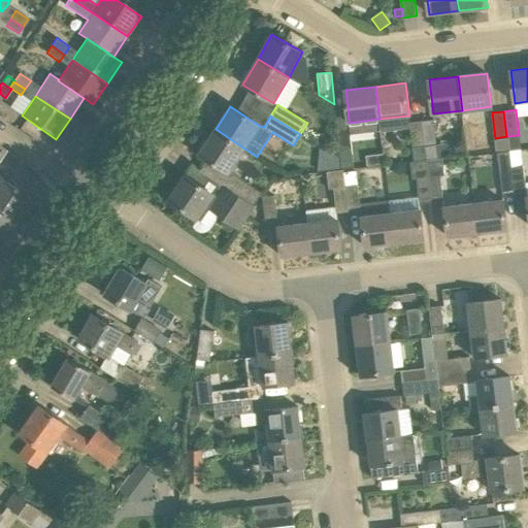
[(426,160),(427,160),(438,159),(433,120),(421,121),(426,160)]
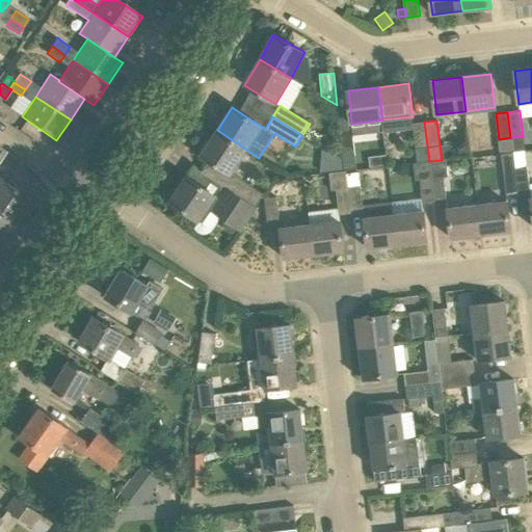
[(429,161),(424,122),(411,124),(417,163),(429,161)]
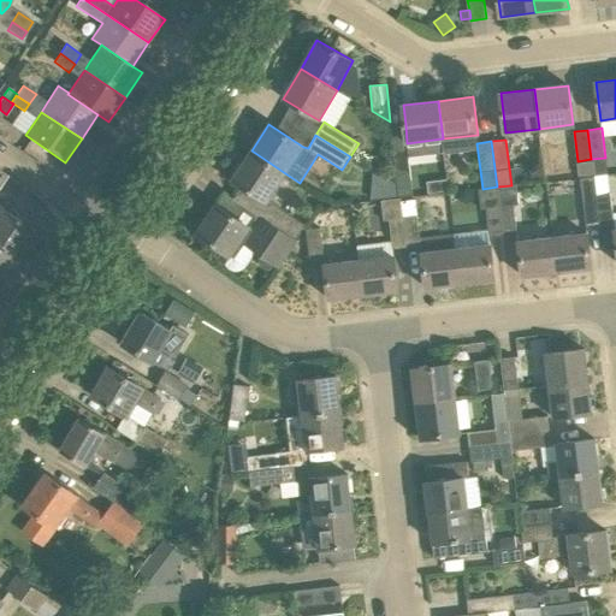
[(394,150),(397,182),(398,196),(413,195),(412,181),(408,148),(394,150)]
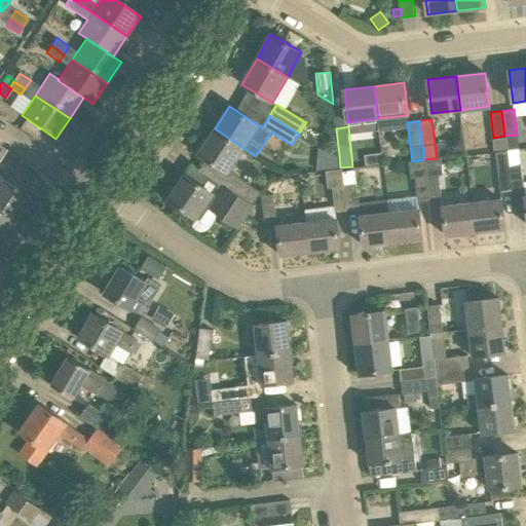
[(229,171),(243,149),(243,148),(215,128),(198,153),(208,159),(200,170),(224,185),(223,186),(252,205),(260,193),(261,192),(229,171)]
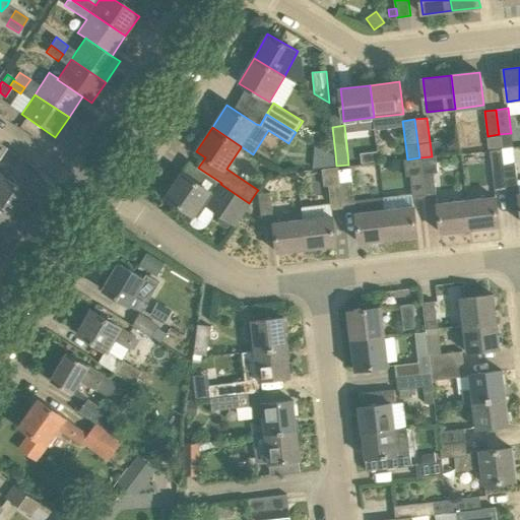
[(500,136),(488,138),(489,148),(501,147),(500,136)]
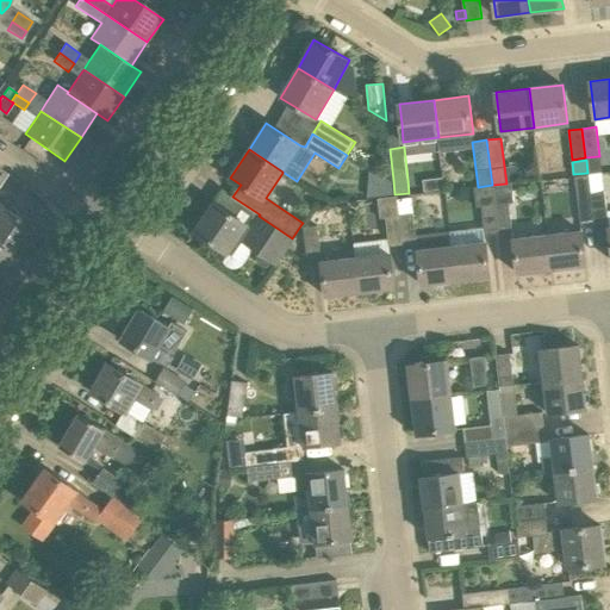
[(0,247),(14,257),(33,229),(0,207),(0,185),(7,174),(0,168),(0,247)]
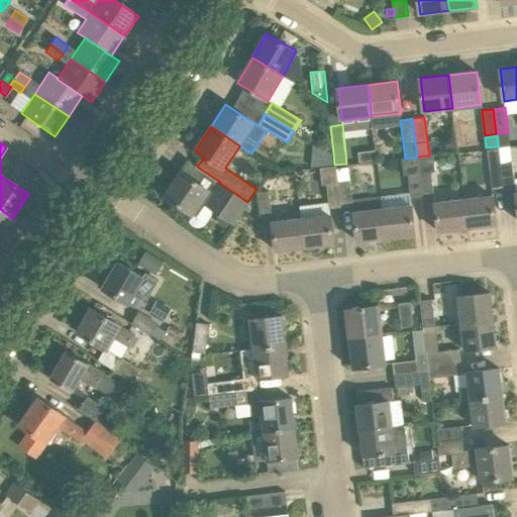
[(504,189),(502,164),(500,148),(487,149),(492,190),(504,189)]
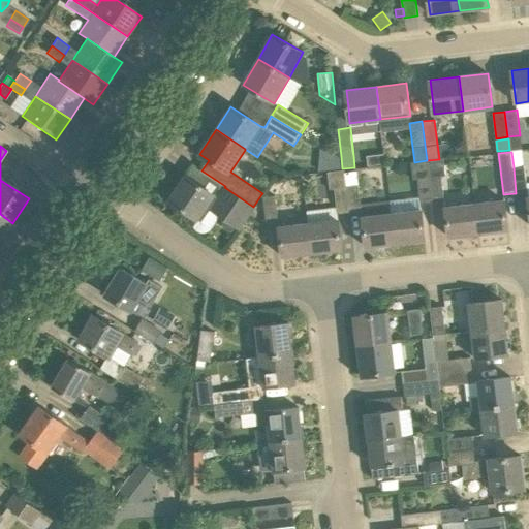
[(368,166),(385,164),(383,154),(367,156),(368,166)]
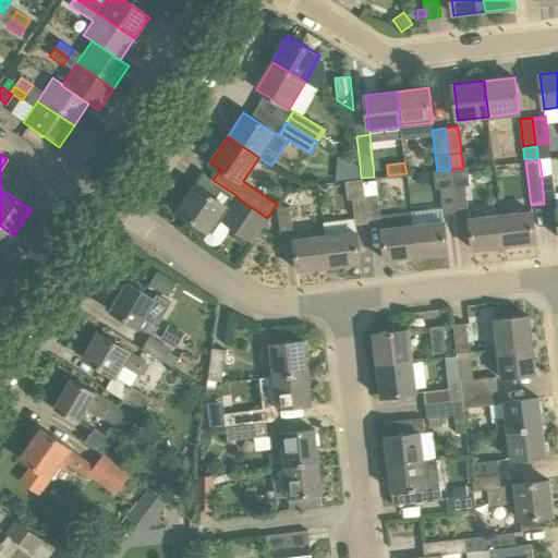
[(465,185),(470,185),(468,167),(463,168),(451,169),(457,214),(469,211),(465,185)]
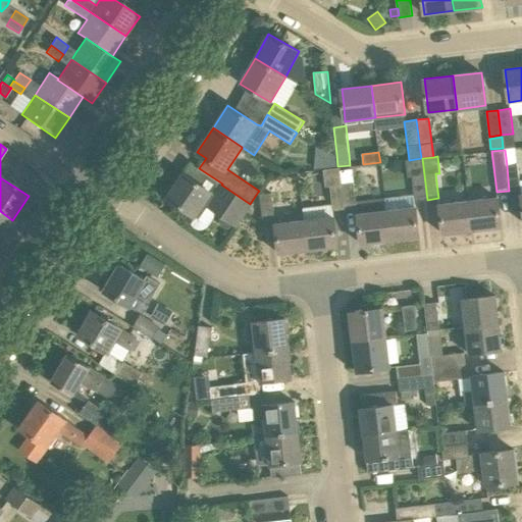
[(416,201),(427,200),(422,158),(421,158),(409,160),(406,160),(408,177),(412,176),(416,201)]
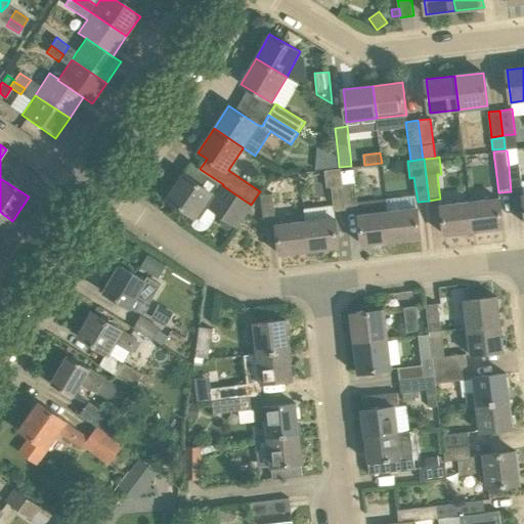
[(511,191),(523,190),(523,195),(523,200),(523,181),(522,182),(520,164),(509,166),(511,191)]
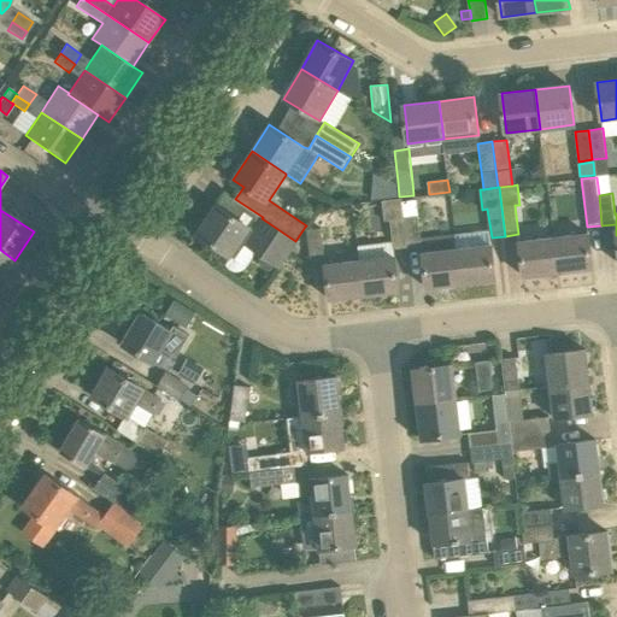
[(405,218),(403,198),(382,200),(385,222),(391,221),(394,250),(409,247),(405,218)]
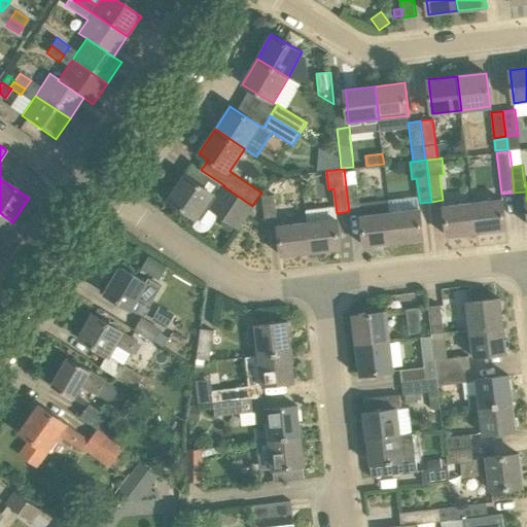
[(252,206),(223,186),(217,197),(184,175),(168,199),(198,219),(206,206),(238,227),(252,206)]
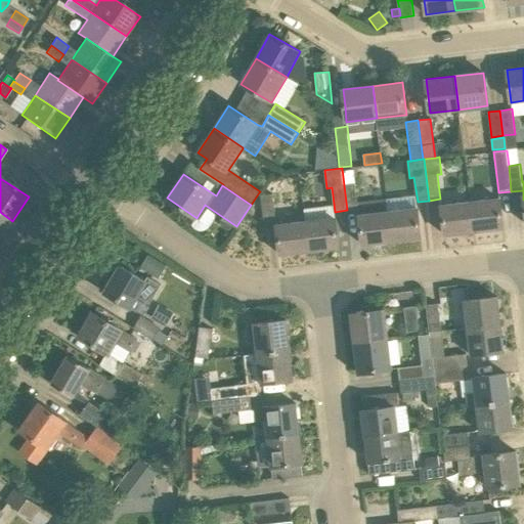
[(355,183),(344,185),(347,210),(358,209),(355,183)]
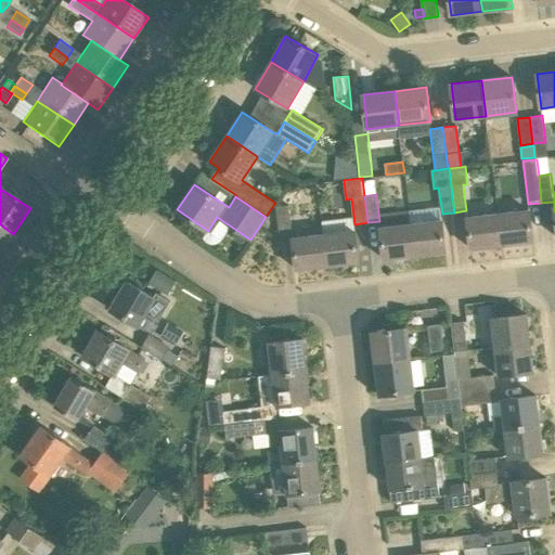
[(288,205),(275,206),(280,234),(293,234),(288,205)]
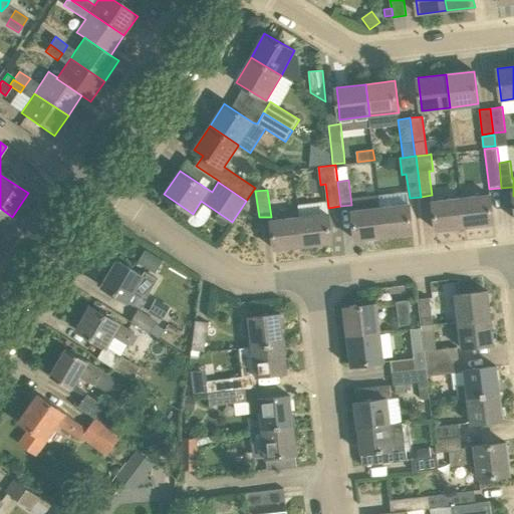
[(490,195),(461,199),(464,227),(493,224),(490,195)]
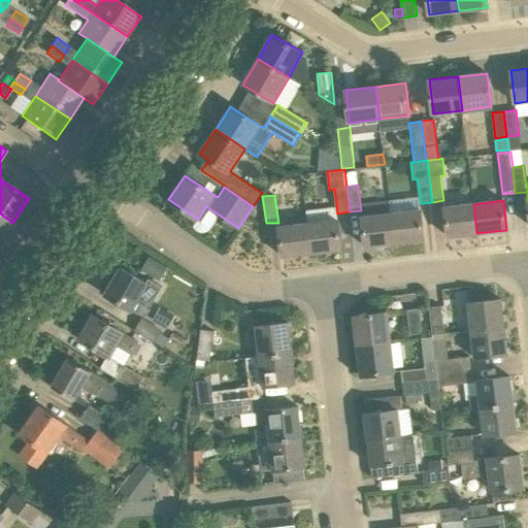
[(473,204),(444,207),(449,236),(476,233),(473,204)]
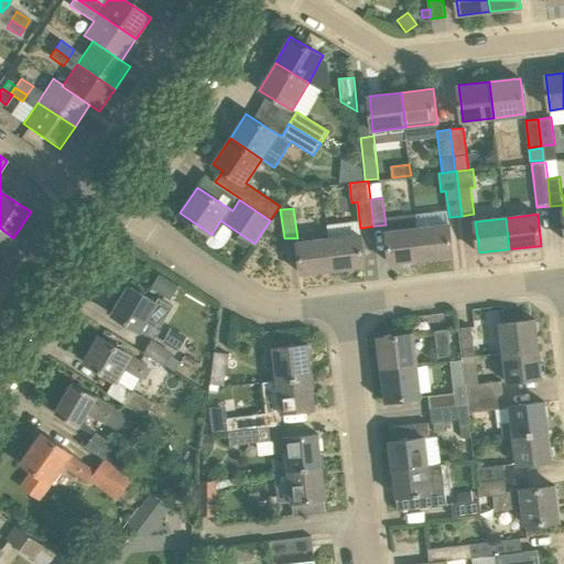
[(448,225),(418,228),(421,260),(453,256),(448,225)]
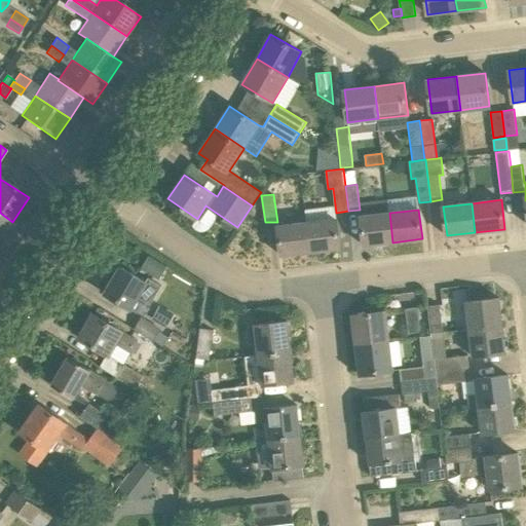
[(0,213),(0,240),(12,222),(0,213)]
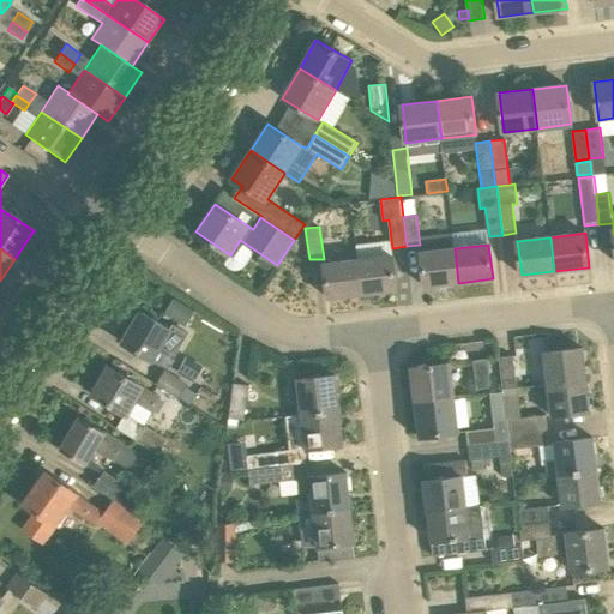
[(455,248),(421,252),(425,287),(458,283),(455,248)]
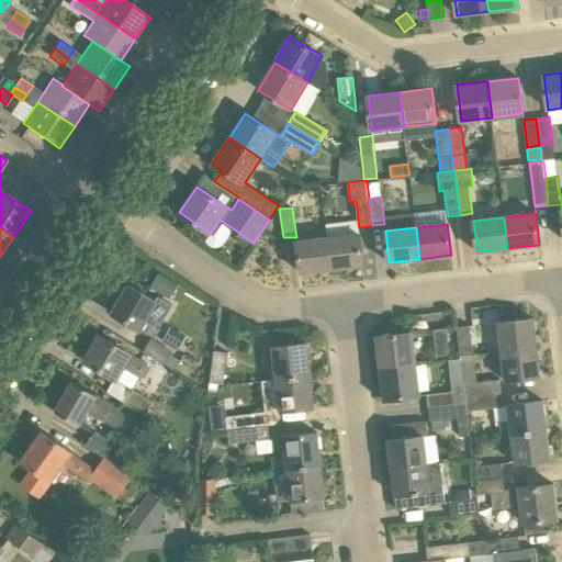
[(359,233),(327,237),(332,269),(362,266),(359,233)]
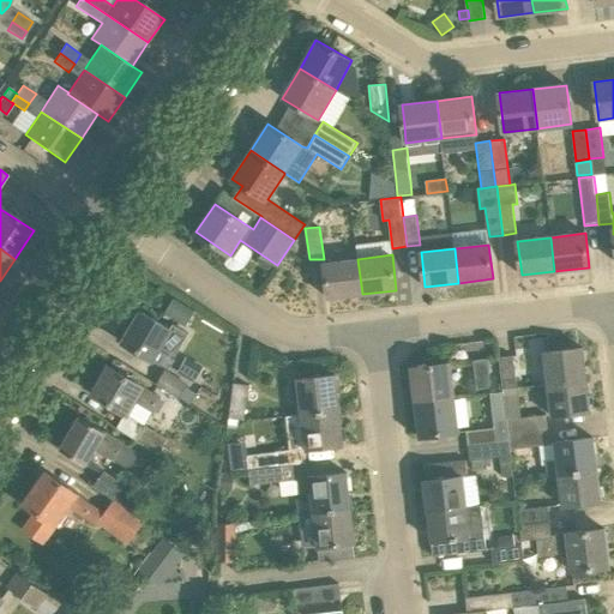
[(362,294),(357,259),(324,263),(329,299),(362,294)]
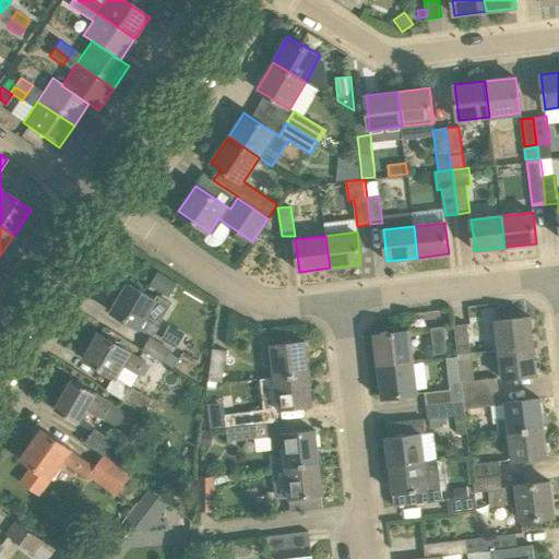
[(178,283),(158,272),(150,286),(169,297),(178,283)]
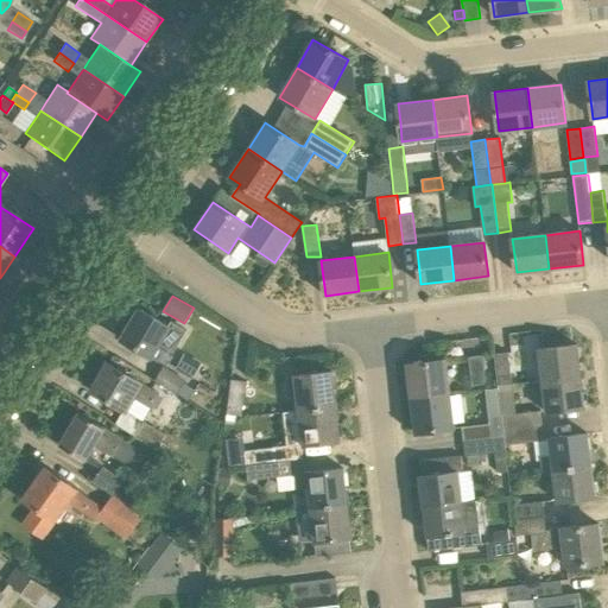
[(187,330),(171,320),(168,325),(140,309),(121,340),(151,358),(159,343),(173,352),(187,330)]
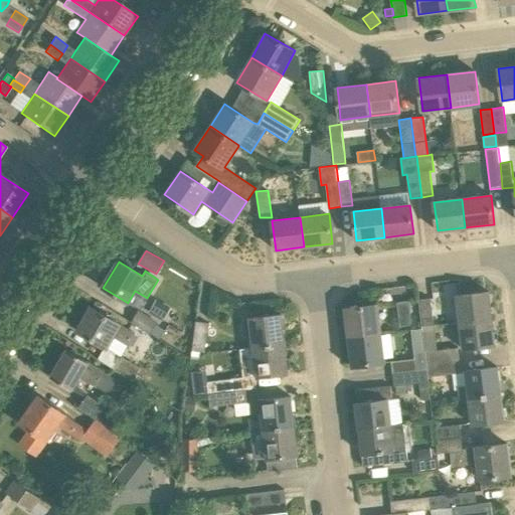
[(489,292),(457,296),(460,323),(492,318),(489,292)]
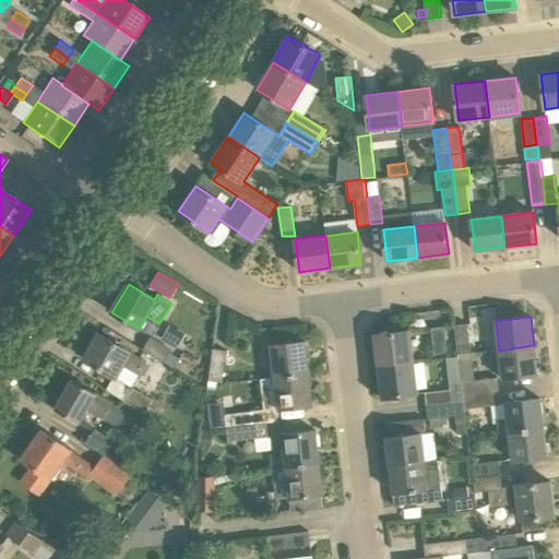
[(467,323),(454,325),(459,353),(471,352),(467,323)]
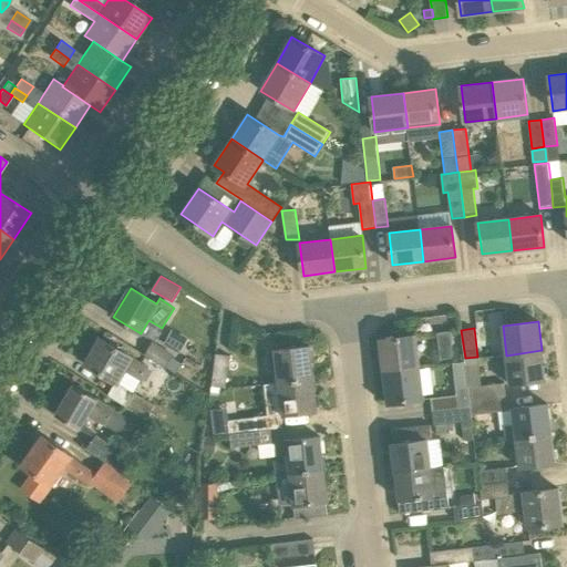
[(450,331),(436,332),(440,354),(452,353),(450,331)]
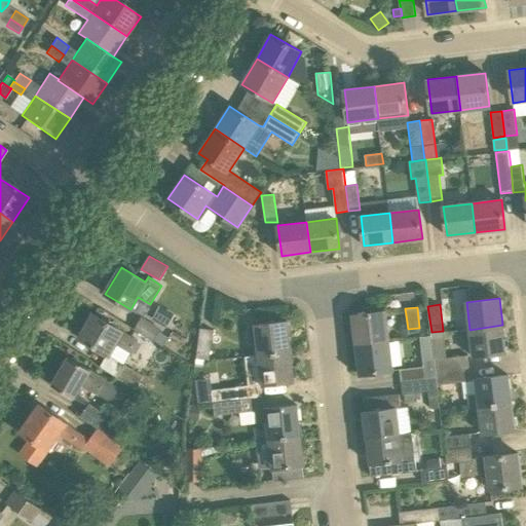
[(242,318),(255,320),(256,310),(242,308),(242,318)]
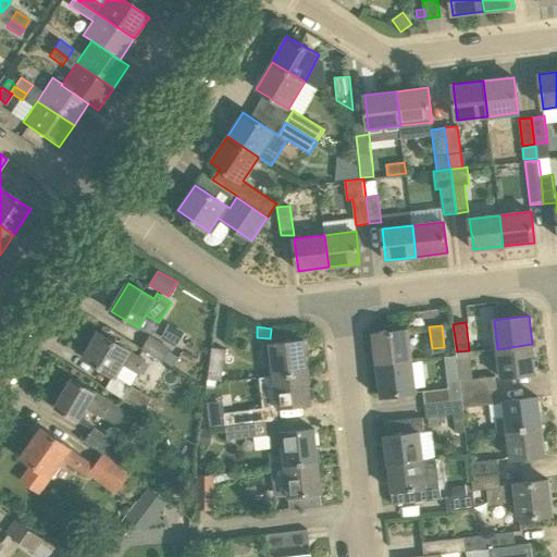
[(408,330),(401,331),(373,334),(376,366),(412,360),(408,330)]
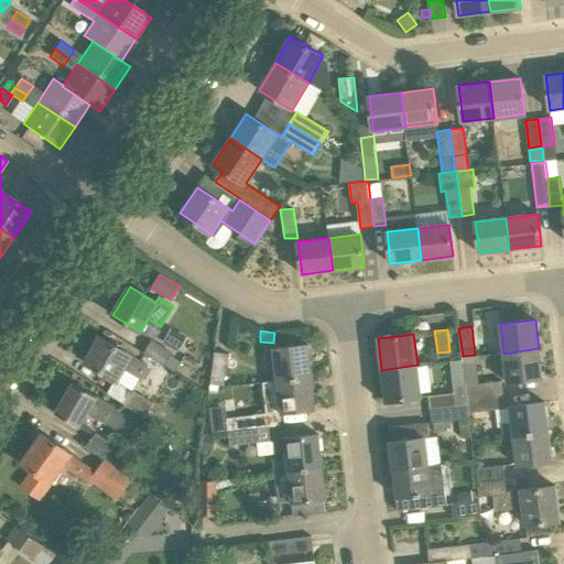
[(123,368),(139,377),(145,366),(130,357),(131,356),(100,338),(85,362),(116,381),(123,368)]
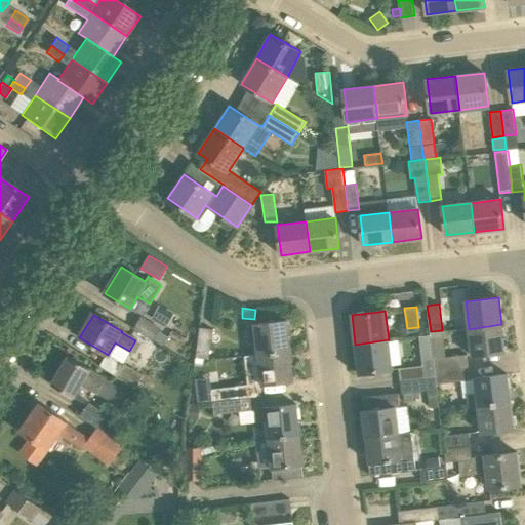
[(143,317),(134,327),(154,340),(161,329),(143,317)]
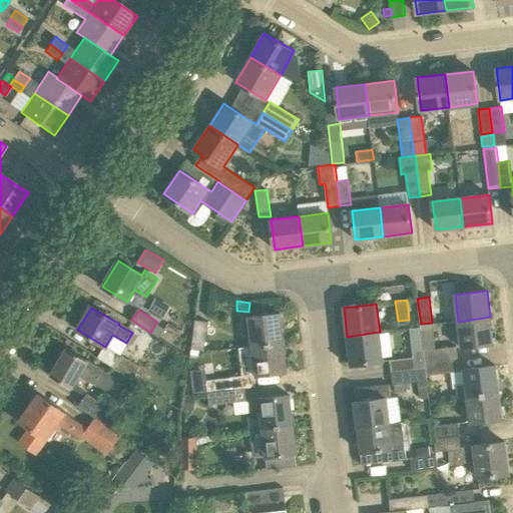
[(281,313),(248,317),(252,347),(284,343),(281,313)]
